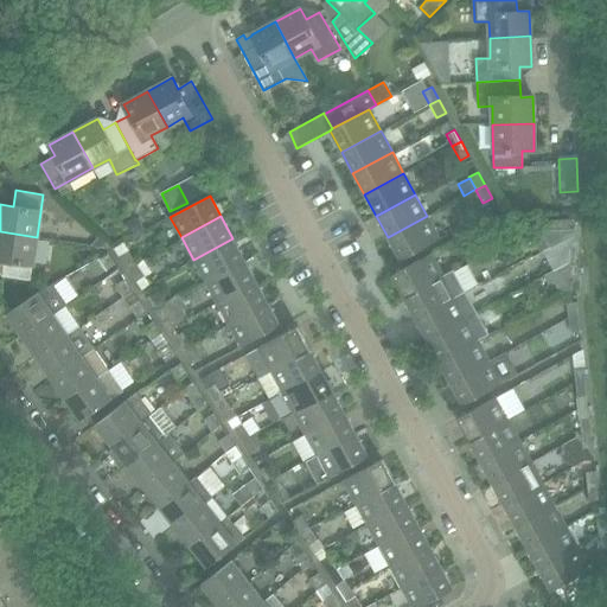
[(439,238),(427,216),(388,237),(400,260),(439,238)]
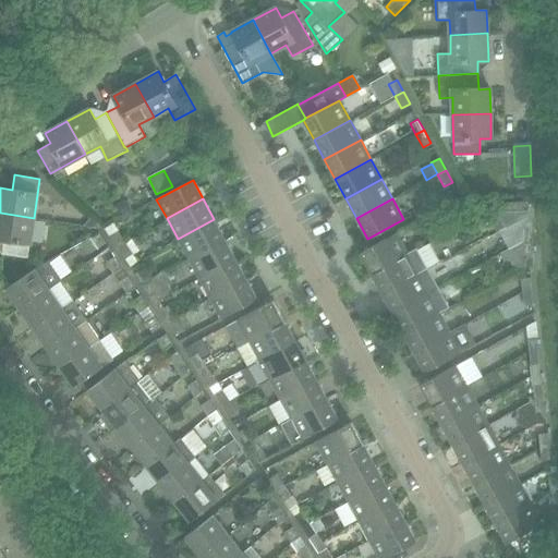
[(512,211),(512,202),(498,203),(499,211),(512,211)]
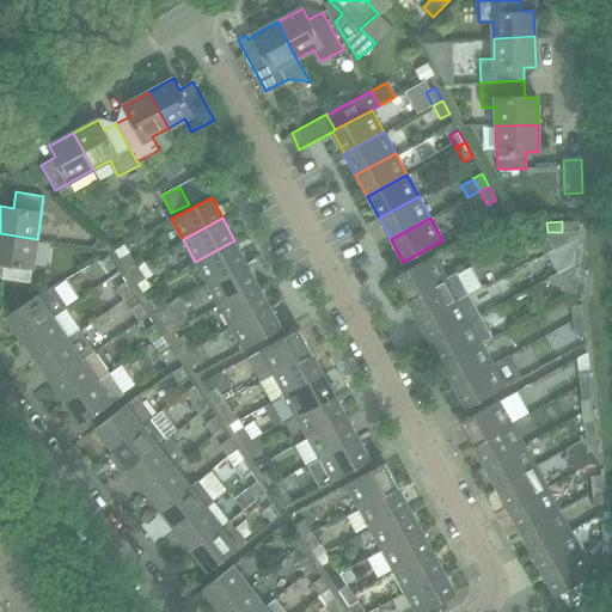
[(576,221),(562,221),(562,232),(577,231),(576,221)]
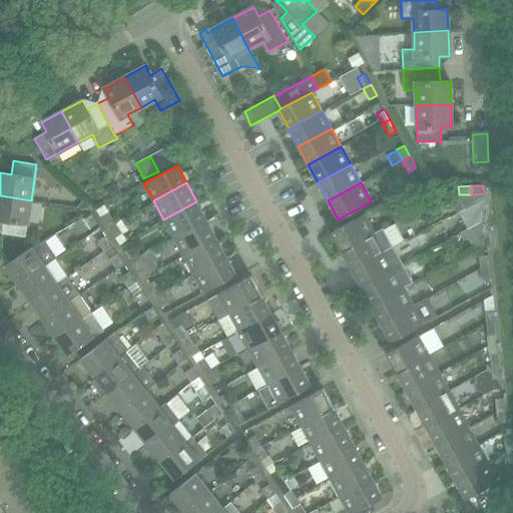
[(31,200),(0,195),(0,219),(4,220),(2,233),(26,236),(31,200)]
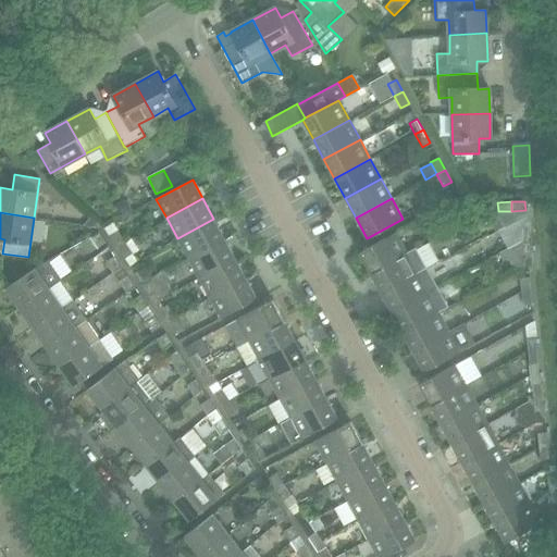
[(224,238),(213,219),(177,238),(188,258),(224,238)]
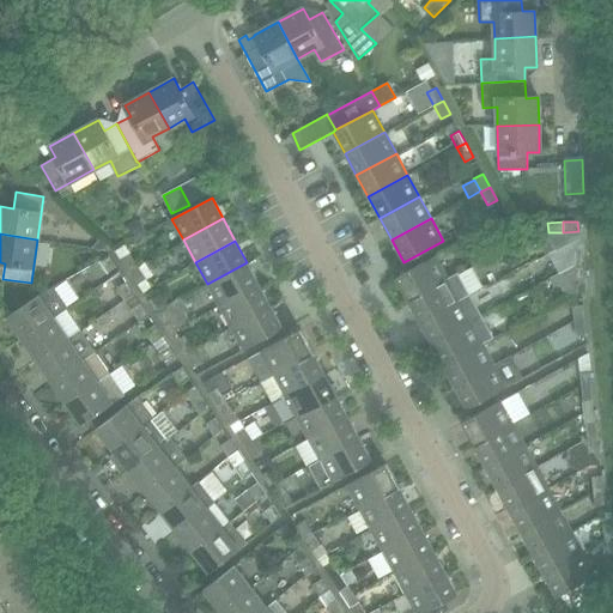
[(575,250),(575,265),(586,265),(586,249),(575,250)]
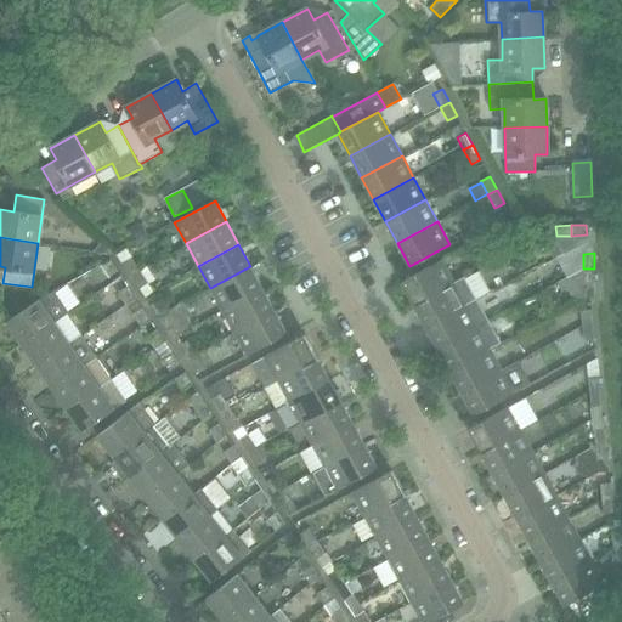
[(123,264),(131,276),(140,270),(131,258),(123,264)]
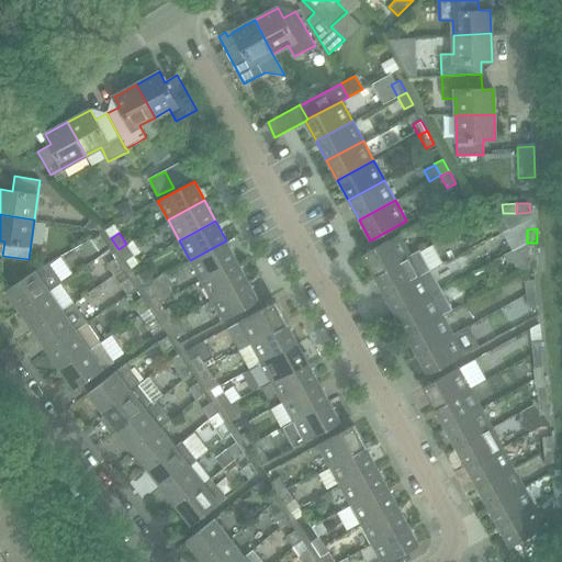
[(100,234),(91,239),(98,250),(108,244),(100,234)]
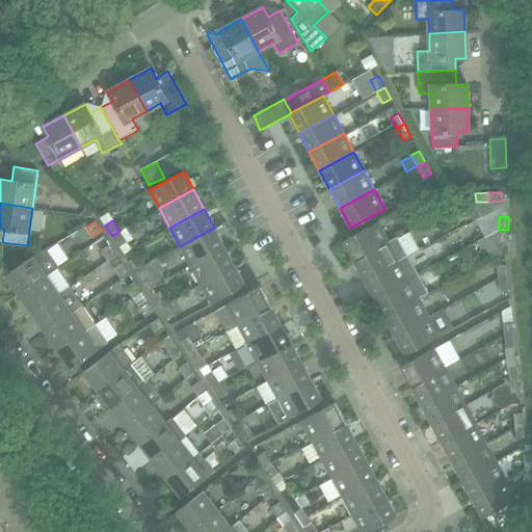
[(343,241),(353,260),(388,241),(377,222),(343,241)]
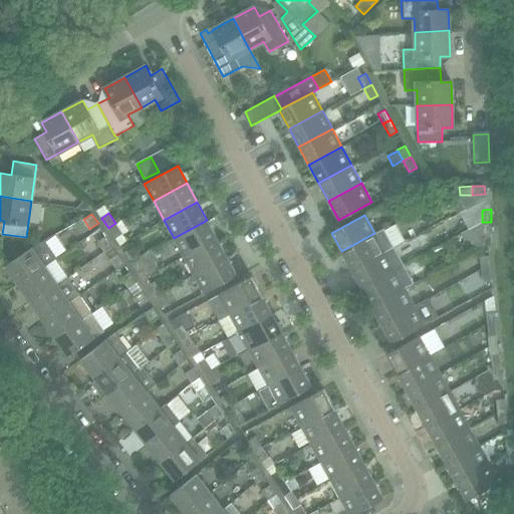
[(217,239),(207,220),(174,238),(184,256),(217,239)]
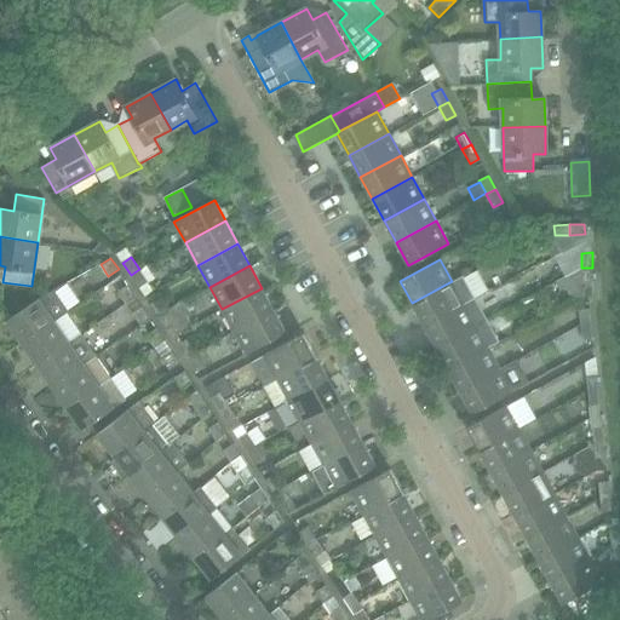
[(593,291),(592,268),(581,268),(570,274),(557,281),(560,290),(567,290),(573,300),(593,291)]
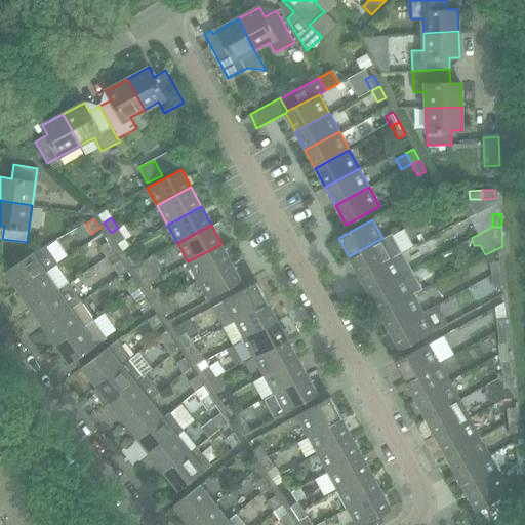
[(125,239),(118,228),(111,233),(118,244),(125,239)]
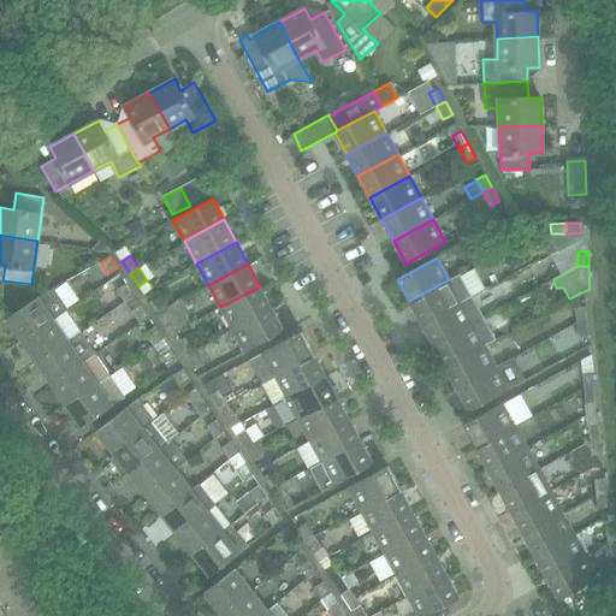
[(461,301),(449,279),(409,301),(421,323),(461,301)]
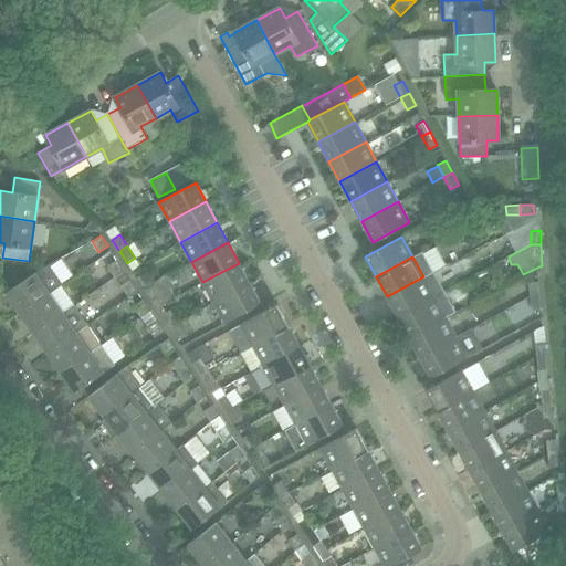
[(117,260),(107,265),(115,276),(124,271),(117,260)]
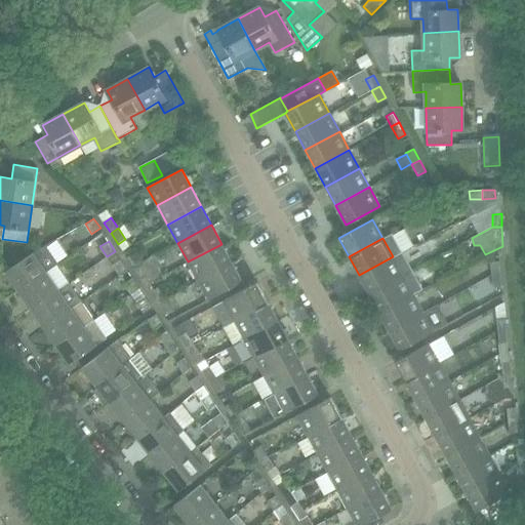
[(45,244),(33,252),(6,272),(18,290),(46,272),(57,263),(45,244)]
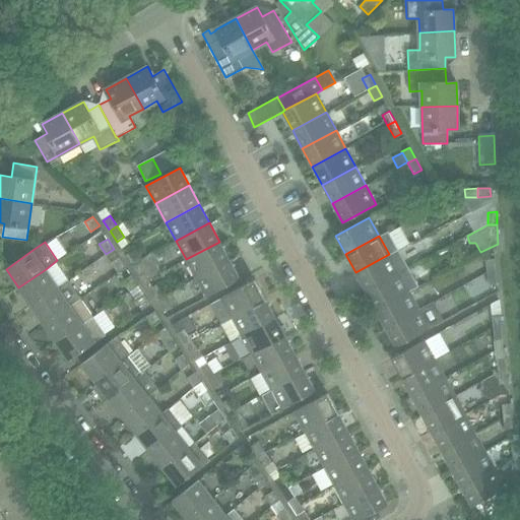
[(230,259),(219,242),(186,259),(196,277),(230,259)]
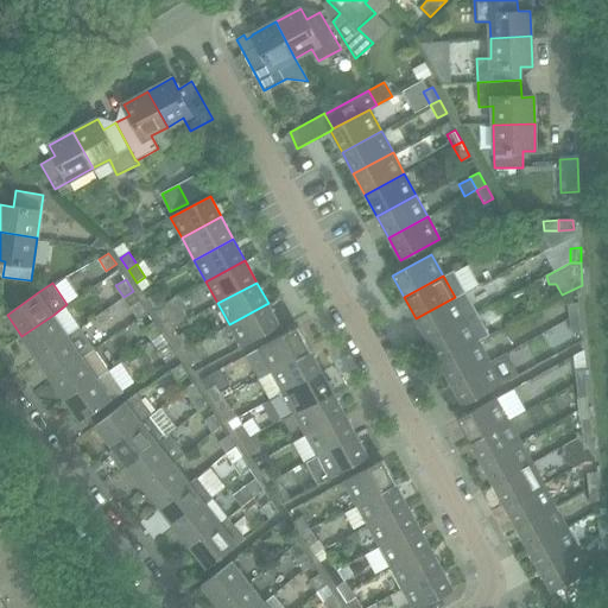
[(147,298),(154,310),(163,304),(156,292),(147,298)]
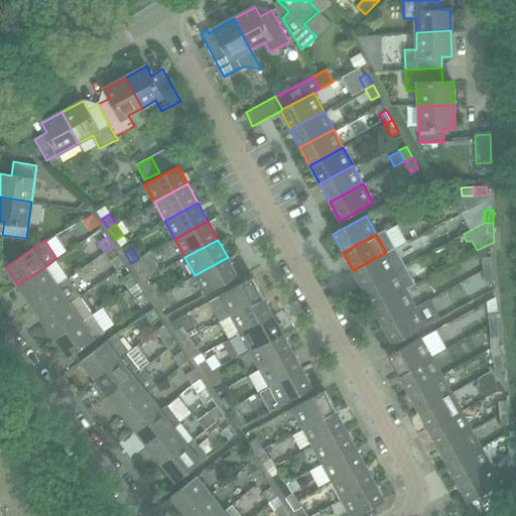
[(395,248),(386,252),(353,270),(363,289),(396,271),(405,266),(395,248)]
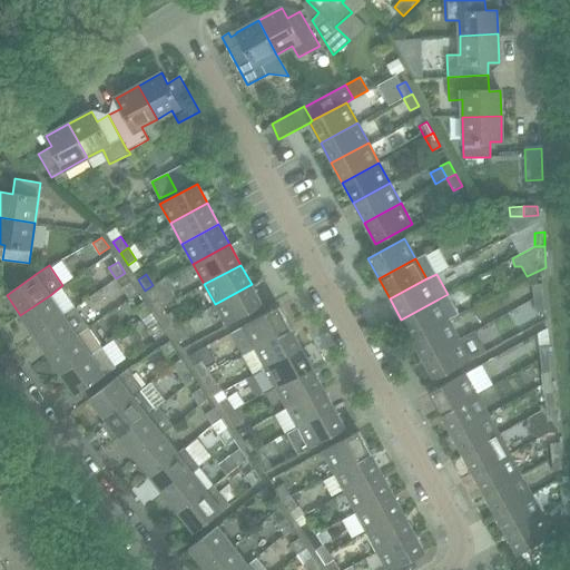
[(165,278),(153,285),(145,291),(158,311),(176,298),(165,278)]
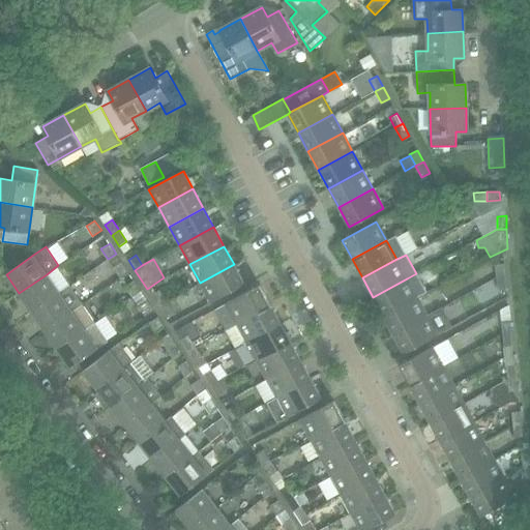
[(128,272),(122,262),(113,268),(120,277),(128,272)]
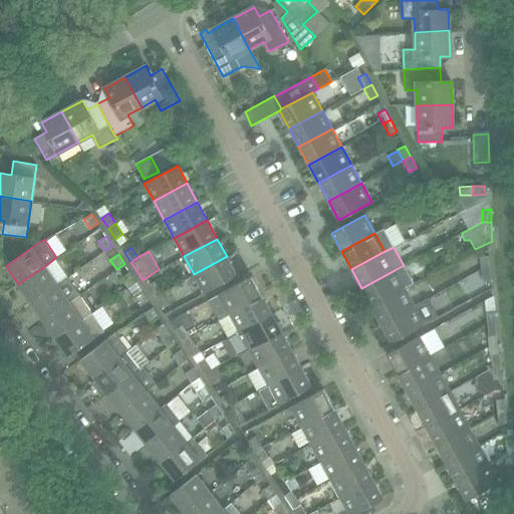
[(237,275),(227,256),(194,274),(204,293),(237,275)]
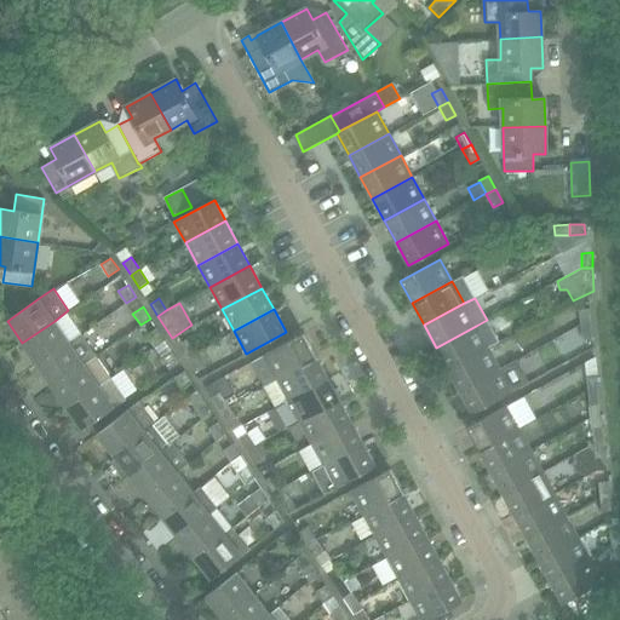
[(579,310),(580,325),(591,323),(589,309),(579,310)]
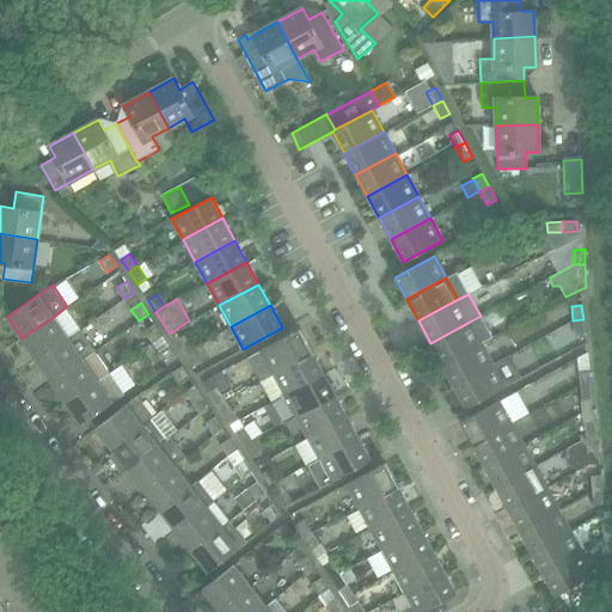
[(481,316),(470,322),(430,343),(442,365),(482,343),(493,337),(481,316)]
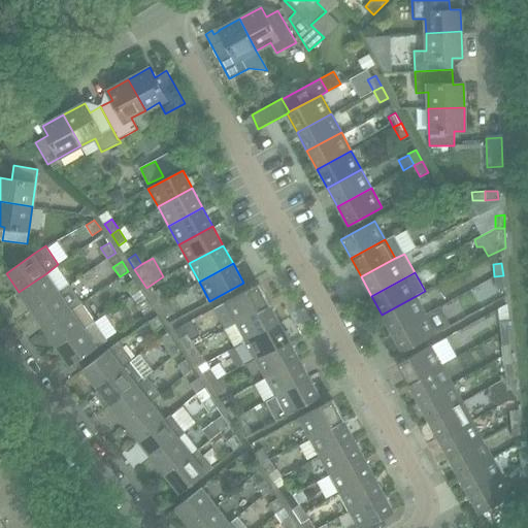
[(58,291),(46,273),(19,292),(31,309),(58,291)]
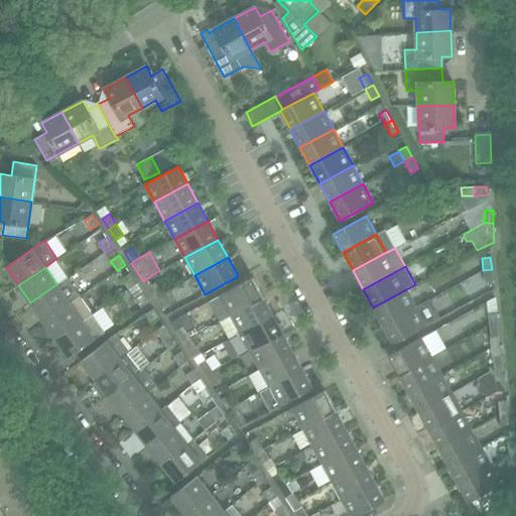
[(493,282),(492,269),(483,270),(484,283),(493,282)]
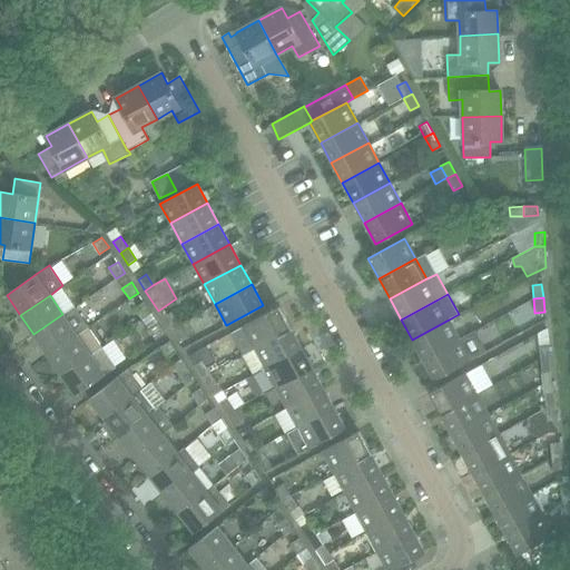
[(144,302),(135,308),(141,318),(151,313),(144,302)]
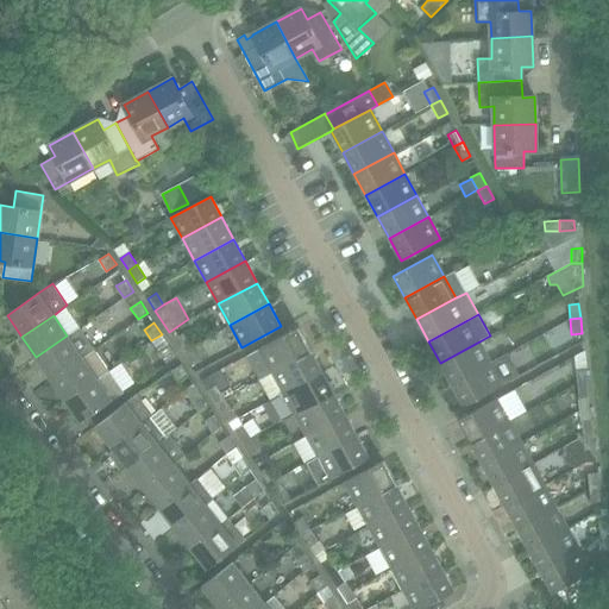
[(79,327),(67,336),(36,357),(51,378),(94,349),(79,327)]
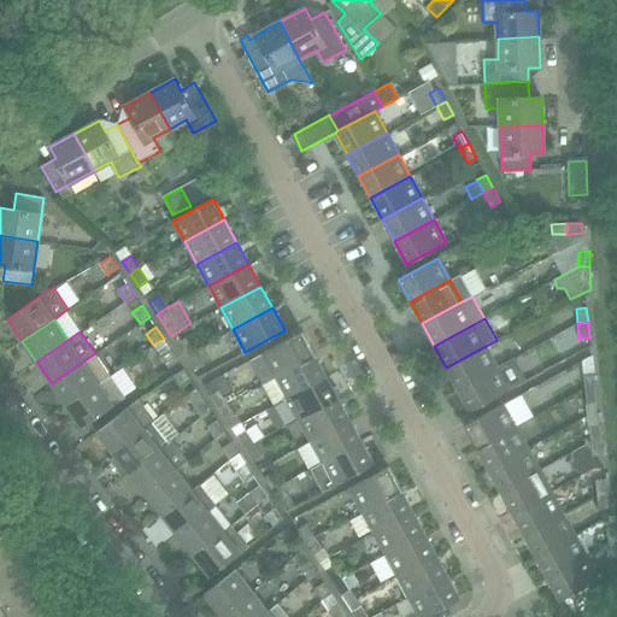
[(263,353),(275,376),(315,354),(303,331),(263,353)]
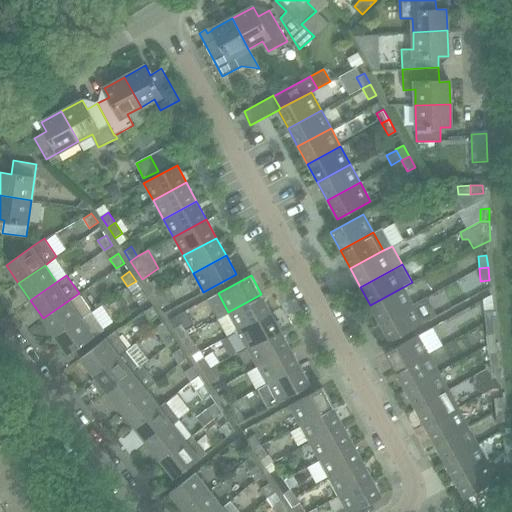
[(142,290),(136,281),(127,286),(133,295),(142,290)]
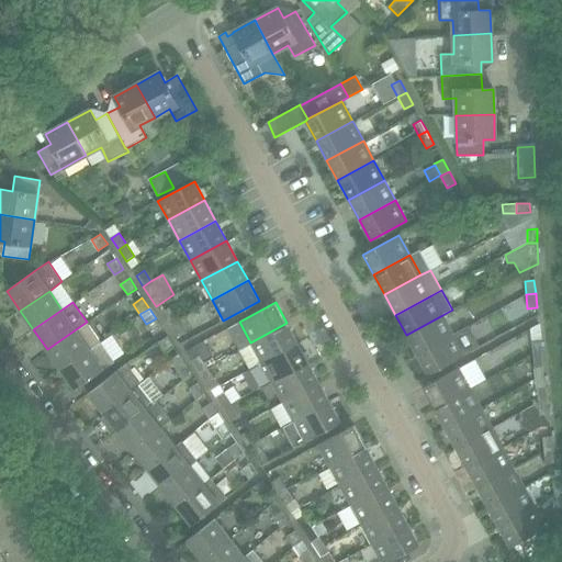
[(160,313),(168,325),(176,319),(168,308),(160,313)]
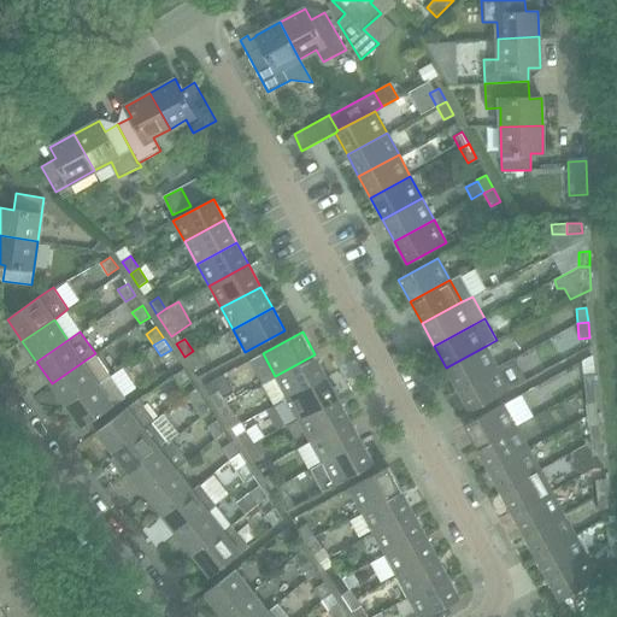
[(498,368),(486,346),(446,368),(458,389),(498,368)]
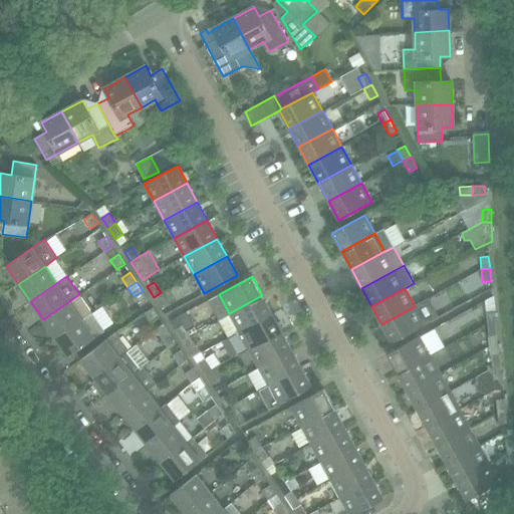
[(149,301),(143,291),(134,296),(141,306),(149,301)]
